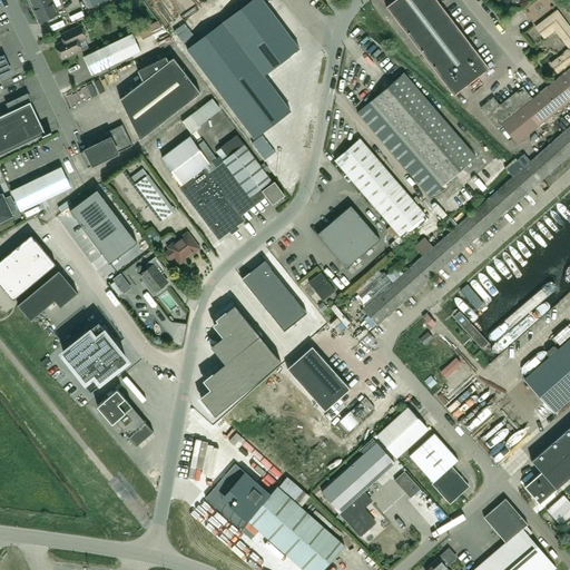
[(52,0),(50,0),(33,9),(40,22),(59,13),(52,0)]
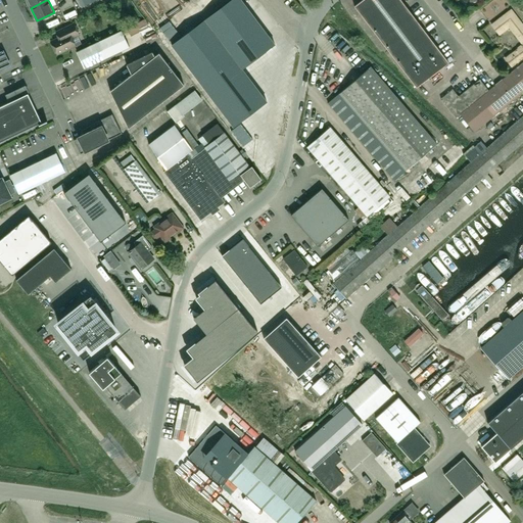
[(242,69),(275,44),(240,0),(231,0),(172,45),(233,127),(267,101),(242,69)]
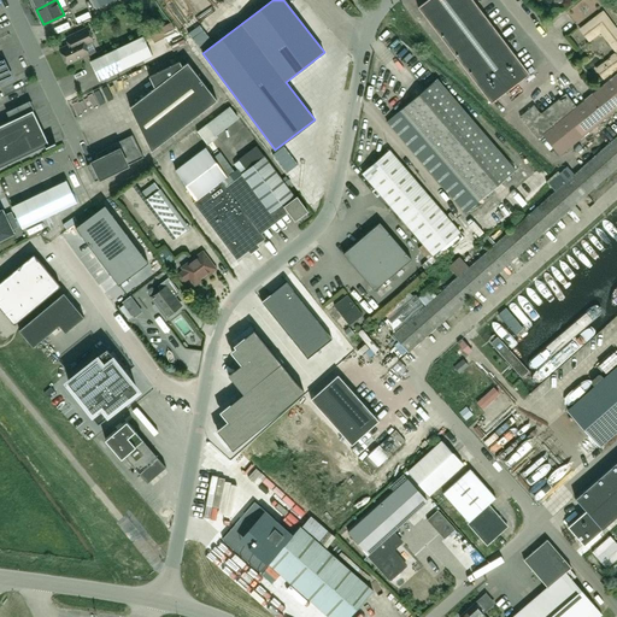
[(428,0),(418,7),(491,104),(529,75),(472,0),(428,0)]
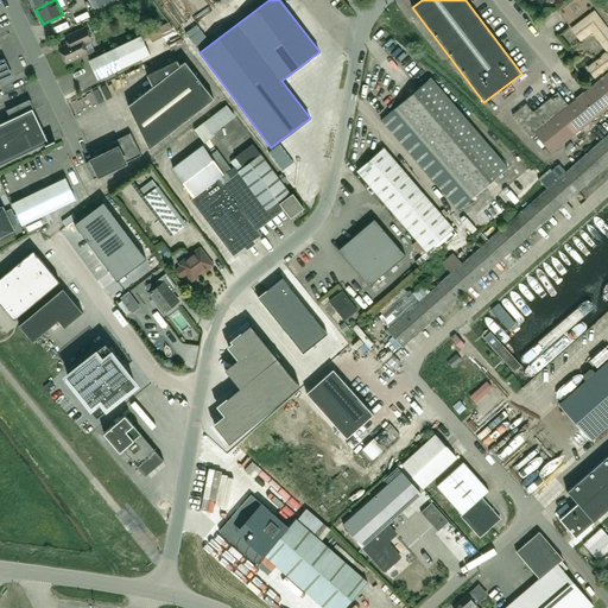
[(607,29),(594,12),(571,29),(581,40),(591,32),(607,52),(588,68),(595,77),(607,67),(607,29)]
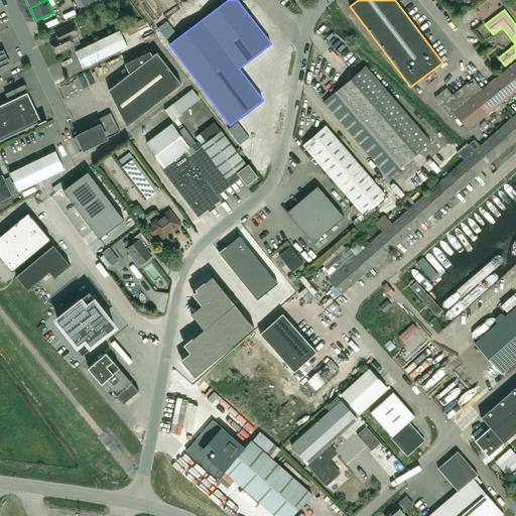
[(464,27),(473,20),(470,16),(461,23),(464,27)]
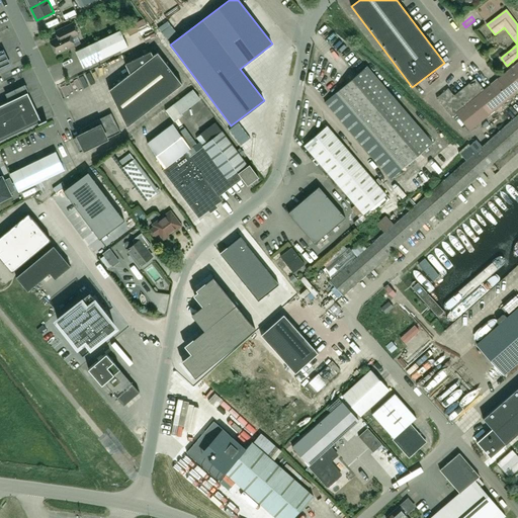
[(127,28),(131,34),(147,26),(144,20),(127,28)]
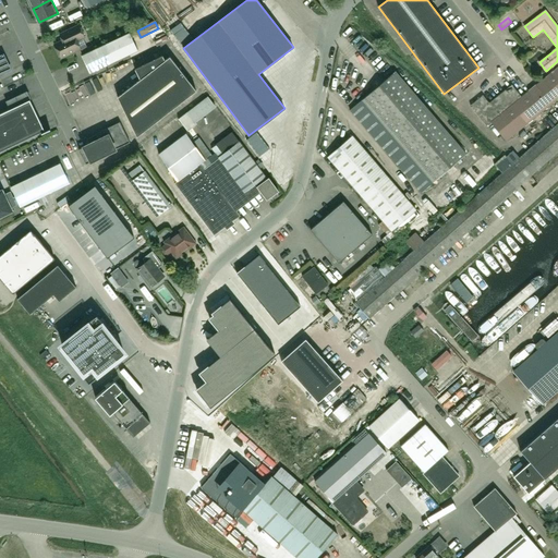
[(67,38),(55,45),(61,58),(81,48),(77,40),(85,37),(79,25),(64,33),(67,38)]
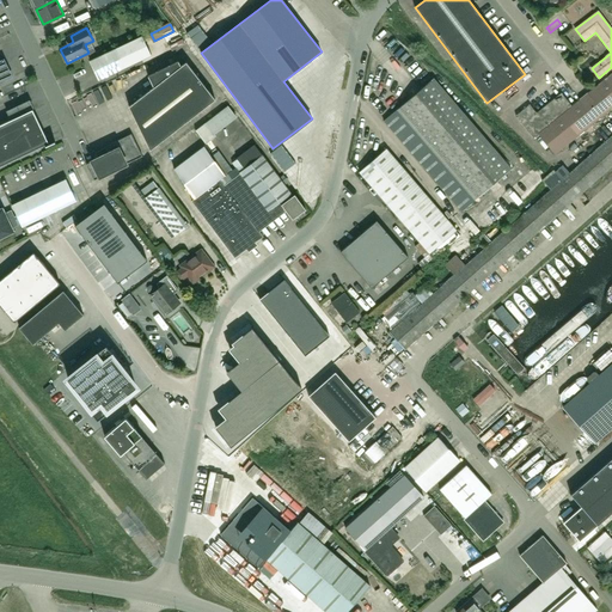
[(98,57),(90,61),(99,80),(126,67),(151,55),(142,36),(116,48),(104,54),(99,56),(98,56),(98,57)]
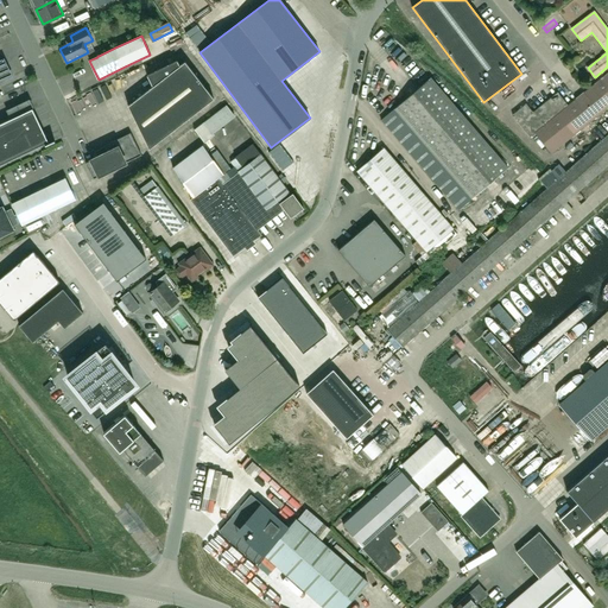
[(0,83),(13,77),(5,58),(0,59),(0,83)]
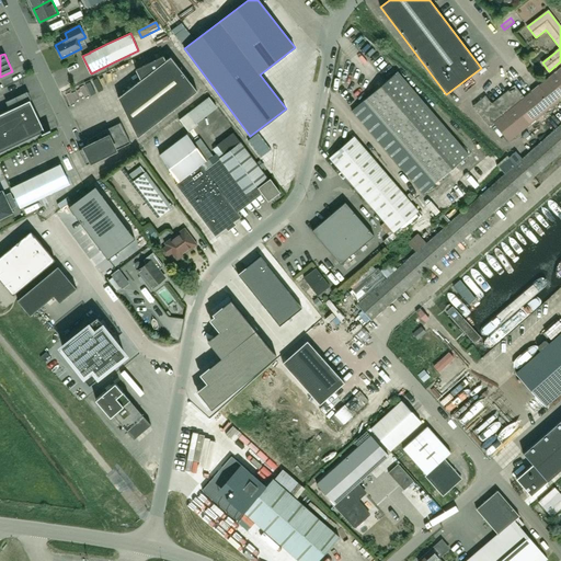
[(140,80),(118,98),(138,137),(197,91),(171,57),(165,60),(163,56),(136,69),(140,80)]
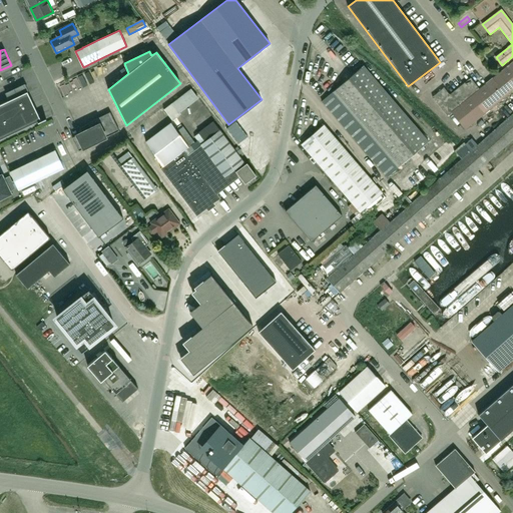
[(512,61),(480,89),(452,112),(465,129),(512,91),(512,90),(512,61)]
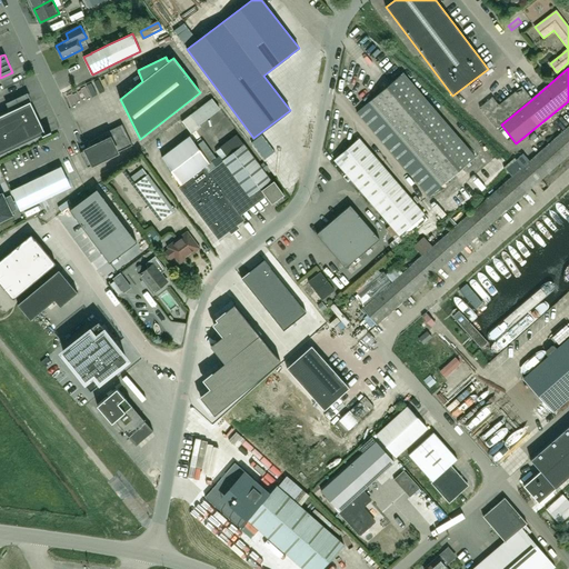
[(357,112),(429,197),(441,186),(476,157),(403,72),(357,112)]
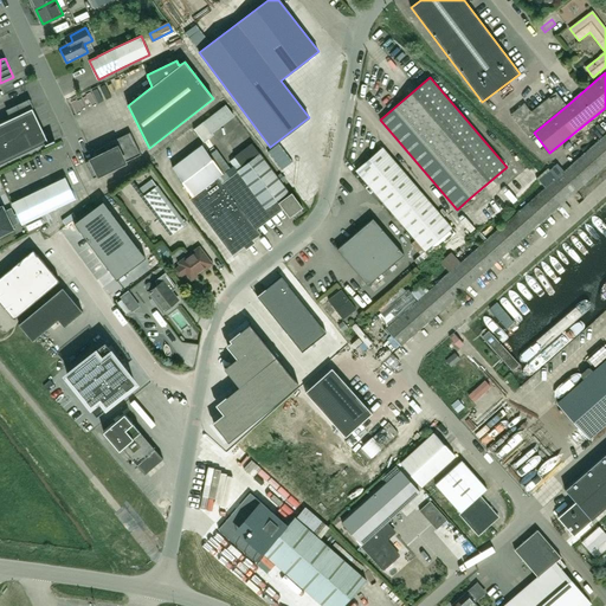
[(528,136),(534,133),(567,105),(555,92),(532,111),(524,103),(510,114),(528,136)]
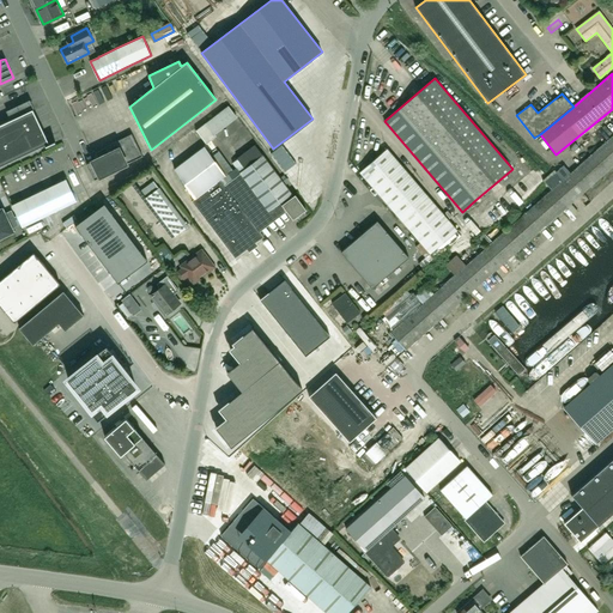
[(196,131),(206,144),(216,135),(214,134),(237,117),(228,105),(196,131)]
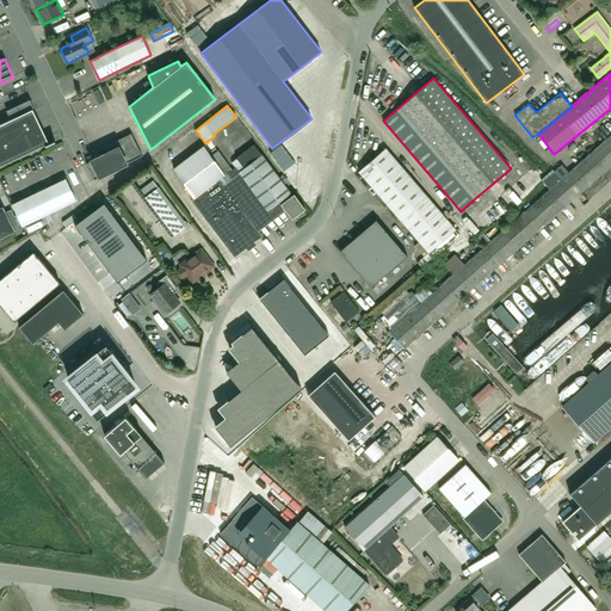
[(0,165),(45,144),(47,147),(55,142),(55,141),(49,143),(32,110),(0,124),(0,165)]
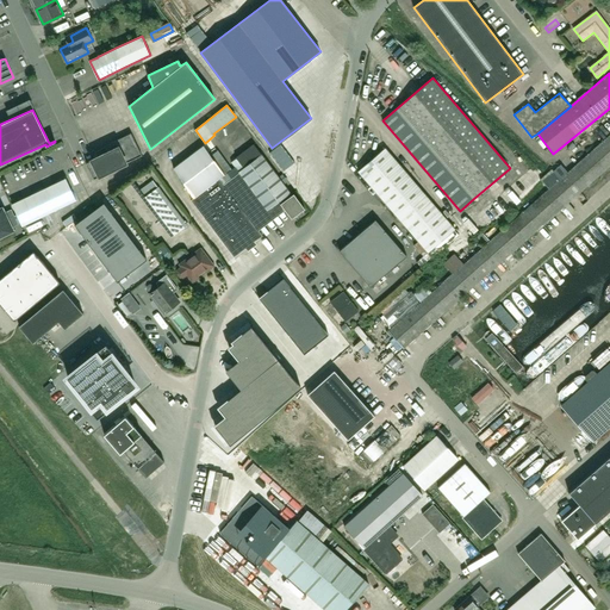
[(131,134),(105,147),(106,150),(97,155),(98,157),(86,163),(94,180),(142,156),(131,134)]
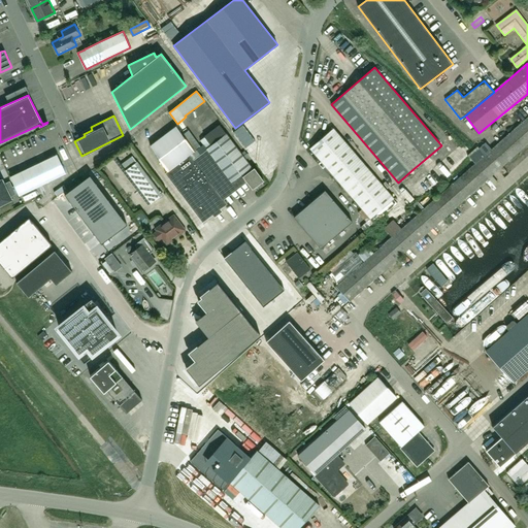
[(527,117),(517,127),(527,139),(527,117)]
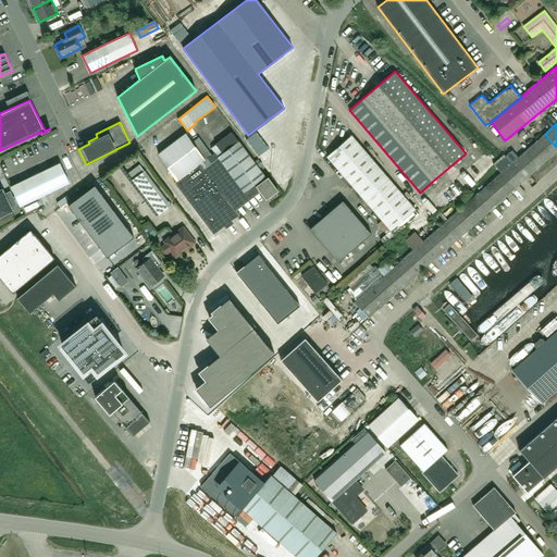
[(186,133),(158,153),(177,181),(174,183),(213,235),(239,215),(236,211),(231,202),(244,193),(220,160),(206,170),(200,163),(206,159),(186,133)]
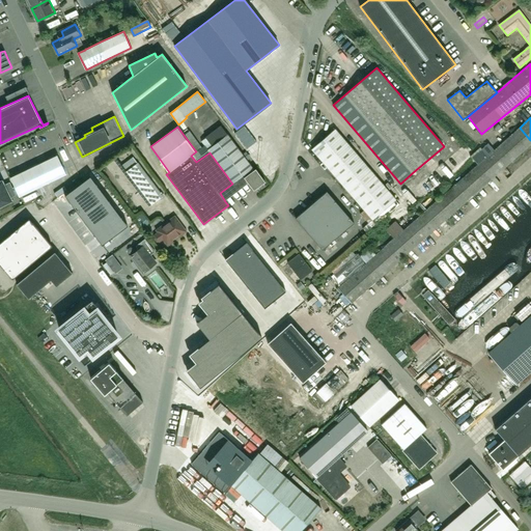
[(506,140),(519,155),(530,143),(530,140),(520,128),(506,140)]
